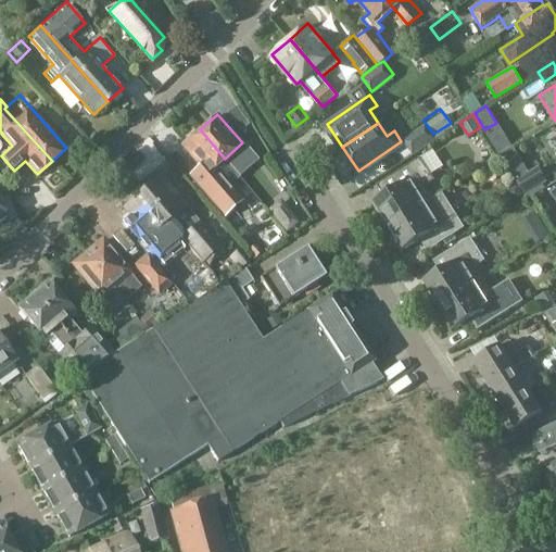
[(413,151),(434,136),(433,134),(426,124),(404,138),(413,151)]
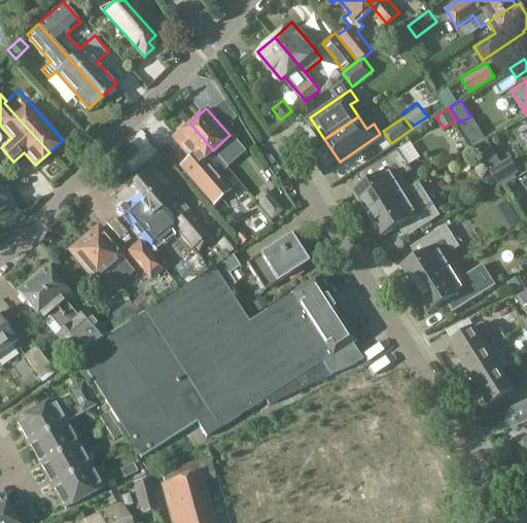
[(181,165),(208,196),(224,181),(205,158),(213,150),(189,123),(173,137),(189,157),(181,165)]
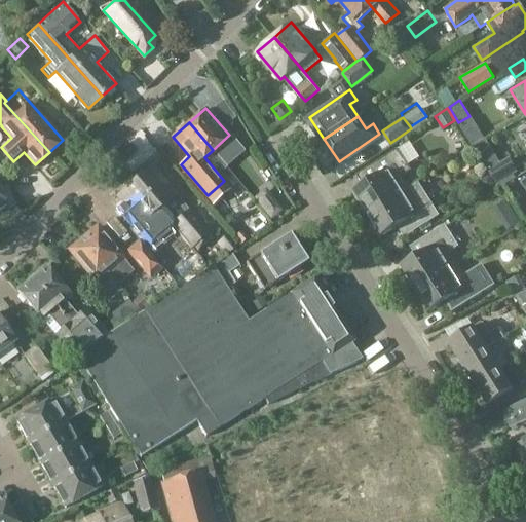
[(352,189),(366,211),(408,186),(401,175),(411,169),(397,146),(373,161),(380,172),(352,189)]
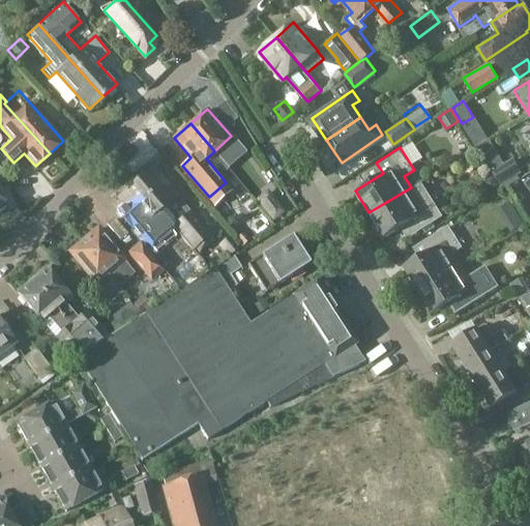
[(521,171),(513,158),(493,171),(500,184),(501,183),(503,187),(519,177),(517,174),(521,171)]
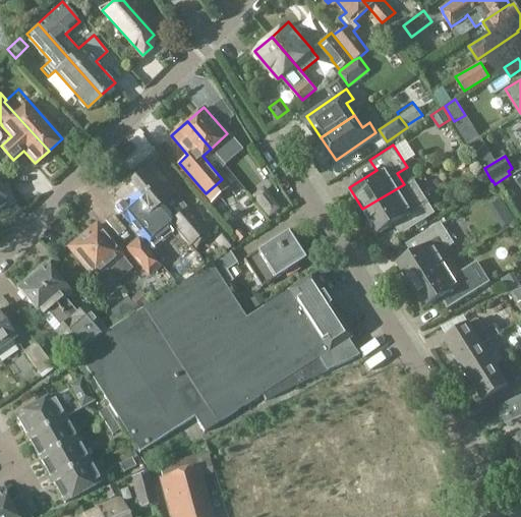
[(151,165),(133,179),(158,207),(190,244),(191,242),(196,247),(208,237),(205,232),(208,229),(187,205),(175,215),(164,202),(174,192),(151,165)]
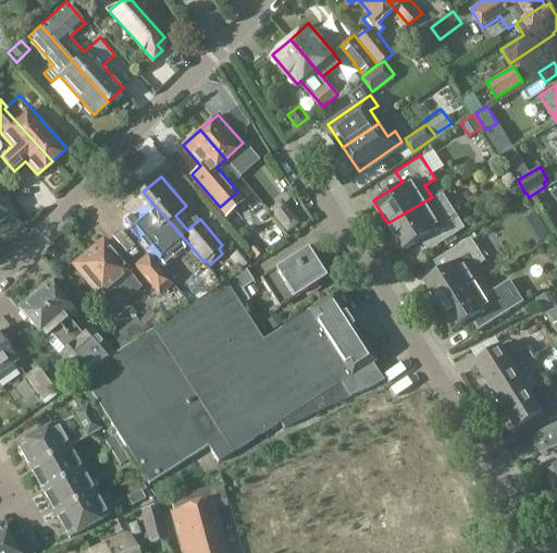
[(524,194),(518,183),(507,189),(514,200),(524,194)]
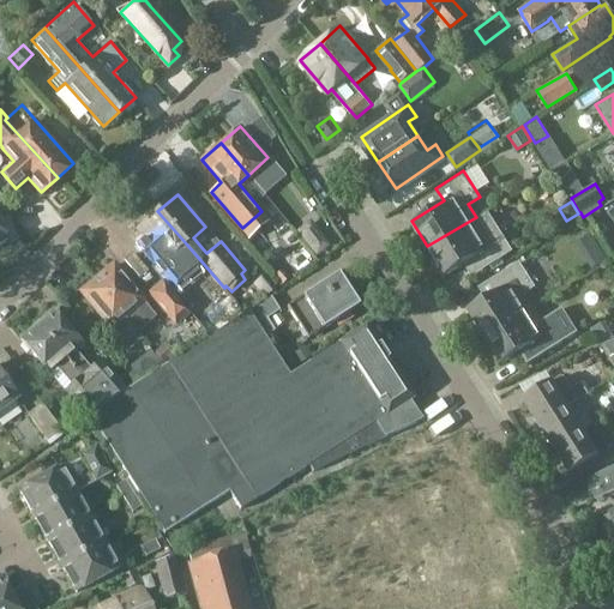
[(427,246),(445,275),(474,255),(482,267),(489,263),(493,267),(503,260),(500,257),(513,248),(488,210),(476,217),(427,246)]
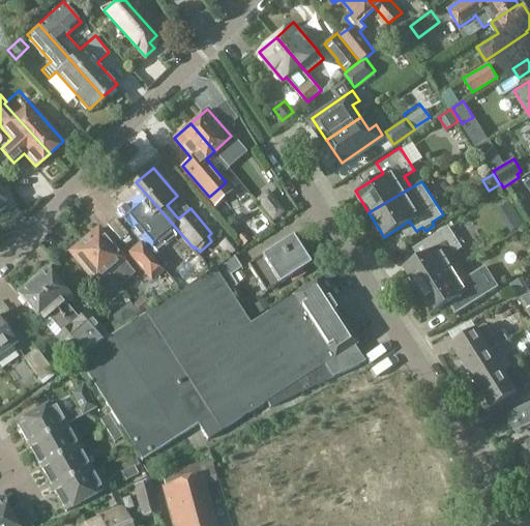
[(143,225),(160,210),(136,182),(119,197),(143,225)]
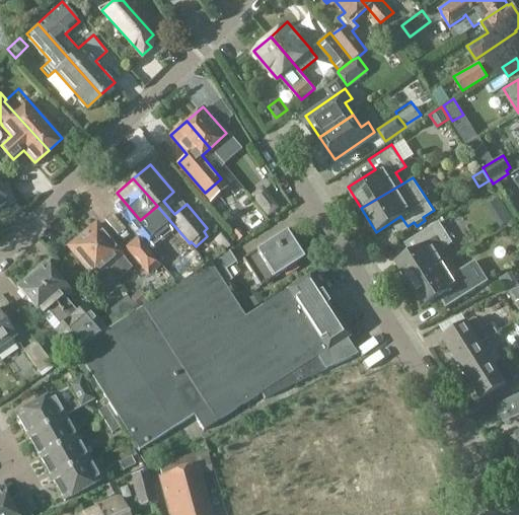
[(500,225),(513,217),(508,209),(496,218),(500,225)]
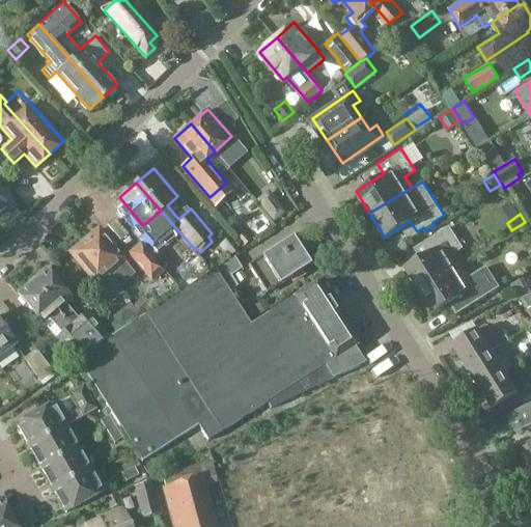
[(231,222),(226,216),(223,219),(228,225),(231,222)]
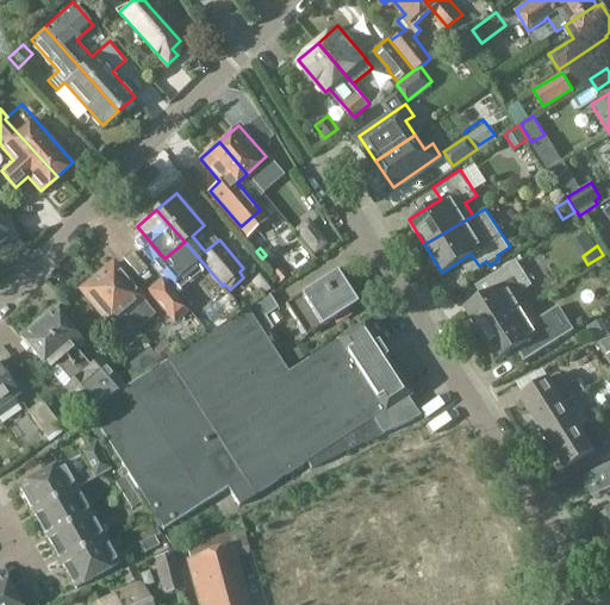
[(464,307),(481,335),(530,305),(521,289),(533,282),(516,257),(486,276),(493,288),(464,307)]
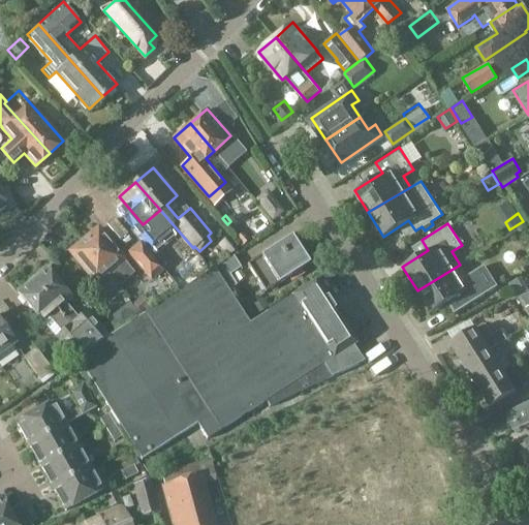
[(100,258),(98,260),(119,284),(134,271),(123,257),(98,227),(85,239),(100,258)]
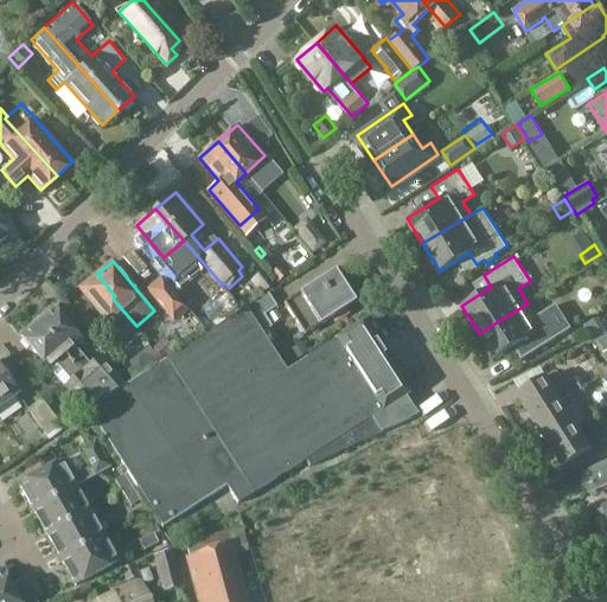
[(278,280),(286,273),(279,263),(270,270),(278,280)]
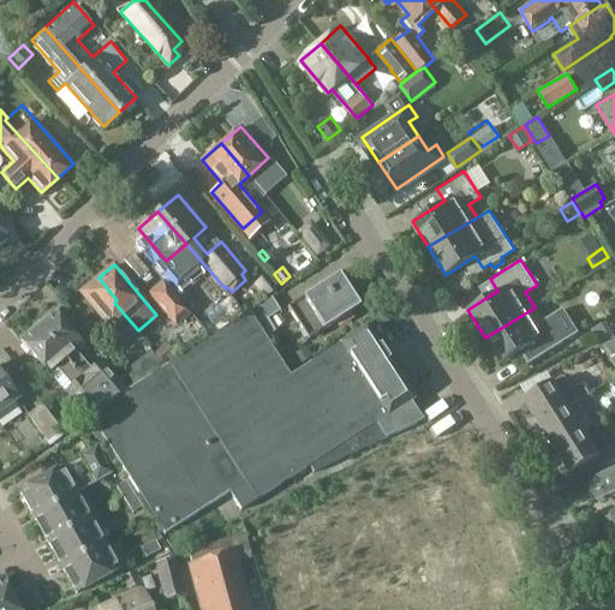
[(266,294),(275,286),(266,273),(255,281),(266,294)]
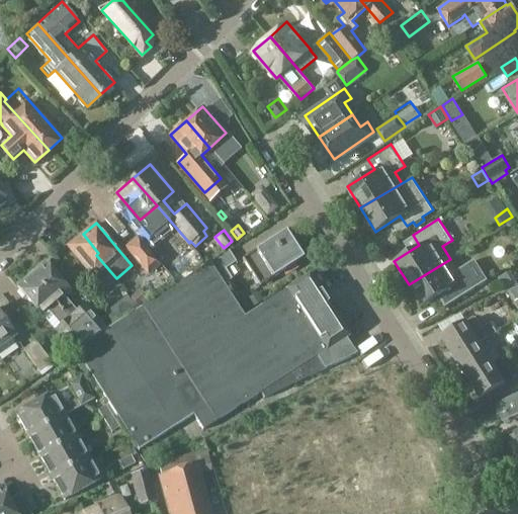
[(285,230),(242,257),(259,284),(303,256),(285,230)]
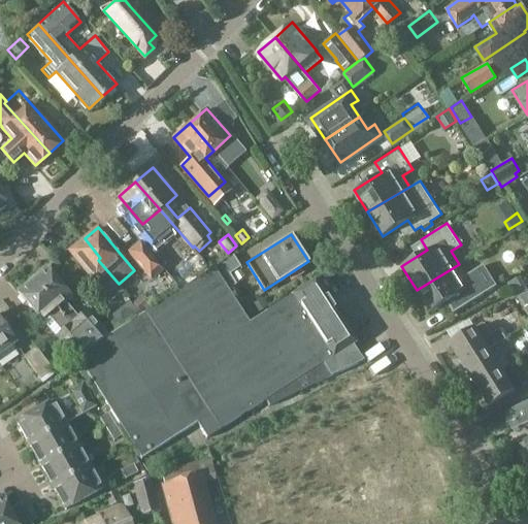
[(118,285),(119,284),(98,260),(100,258),(85,238),(70,251),(96,280),(94,282),(109,300),(123,290),(118,285)]
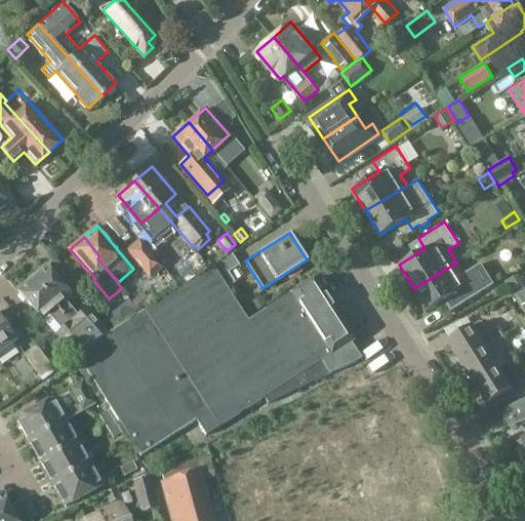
[(161,266),(138,239),(127,249),(151,276),(161,266)]
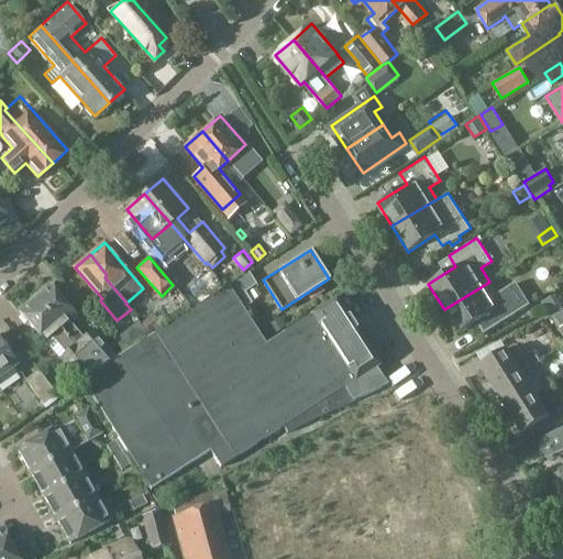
[(250,271),(229,283),(244,306),(253,300),(245,291),(257,283),(250,271)]
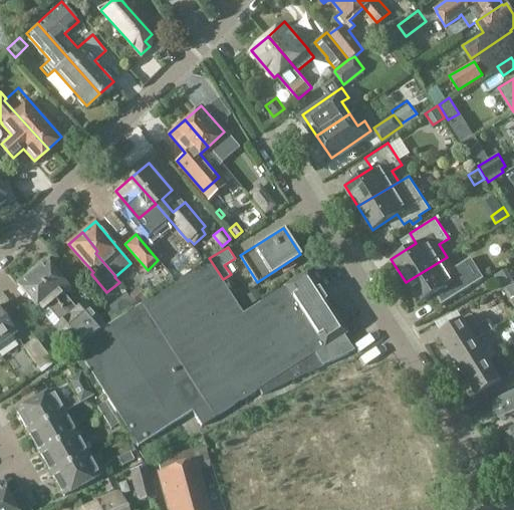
[(406,282),(420,304),(444,288),(450,298),(484,276),(471,255),(453,266),(447,257),(406,282)]
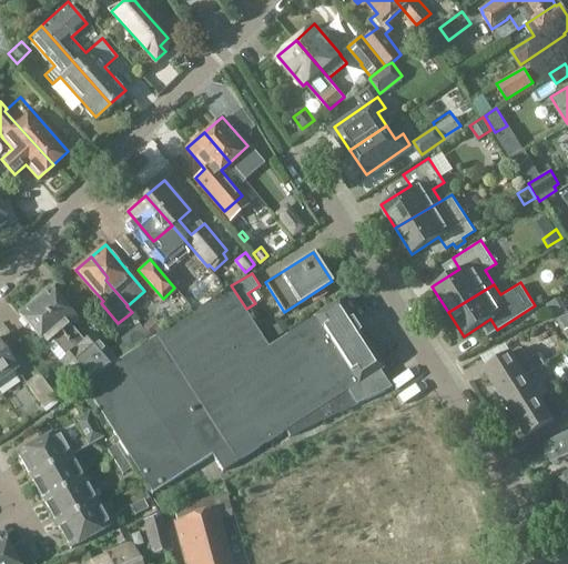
[(81,381),(82,383),(98,406),(105,420),(152,492),(212,453),(222,470),(235,461),(285,430),(288,435),(391,386),(379,368),(382,365),(359,330),(352,316),(341,299),(269,344),(246,309),(231,285),(155,334),(118,358),(97,371),(81,381)]
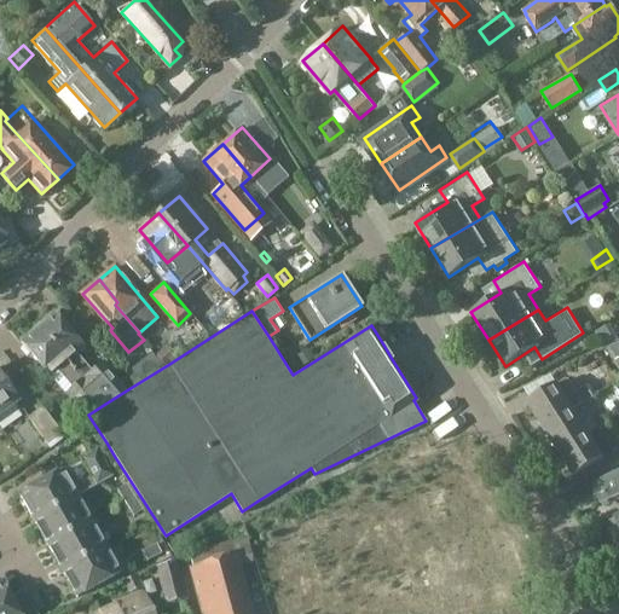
[(221,319),(215,311),(200,322),(206,330),(221,319)]
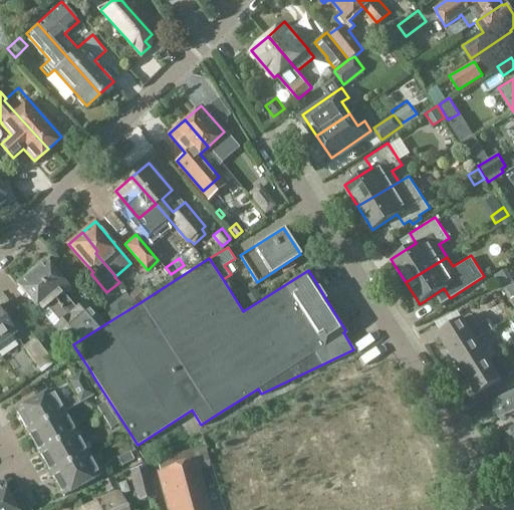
[(44,259),(30,271),(77,325),(77,324),(87,335),(106,323),(84,298),(74,306),(62,292),(68,287),(44,259)]
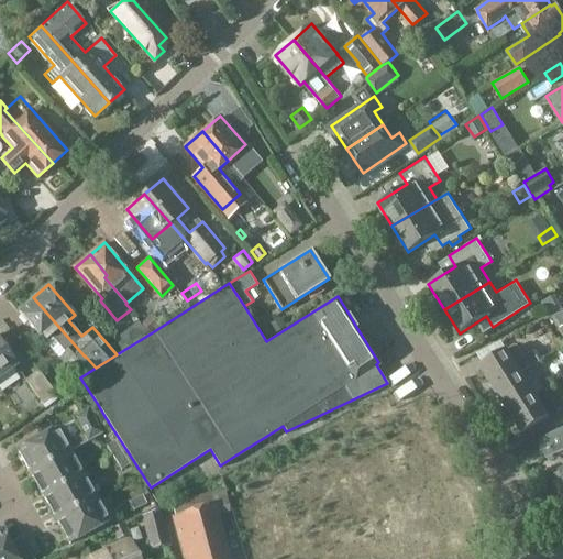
[(560,302),(554,293),(541,299),(547,309),(560,302)]
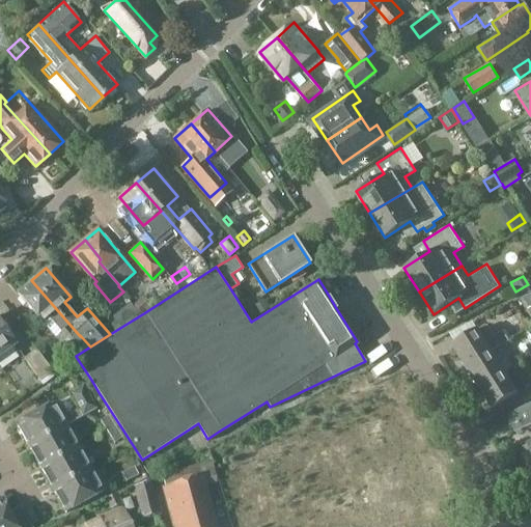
[(31,280),(18,293),(75,358),(76,356),(90,347),(80,335),(80,336),(31,280)]
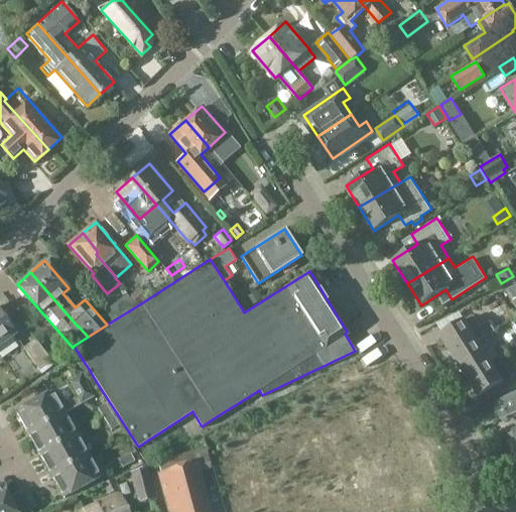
[(505,289),(512,299),(515,296),(515,282),(505,289)]
